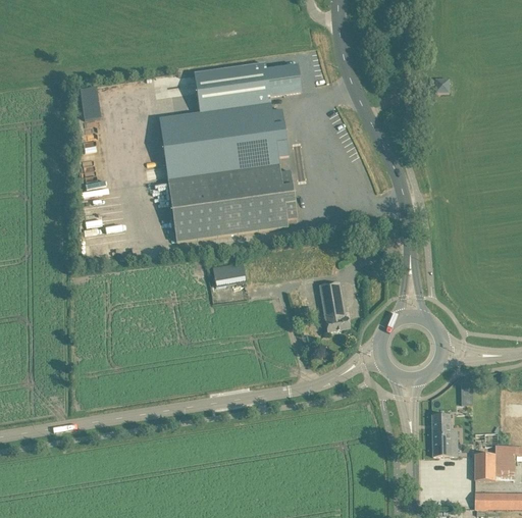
[(200,111),(159,117),(166,164),(195,160),(197,174),(167,178),(176,241),(289,224),(288,217),(298,215),(291,169),(280,170),(278,155),(289,154),(282,108),(272,109),(271,101),(270,95),(302,90),(298,63),(266,68),(266,61),(194,71),(200,111)]
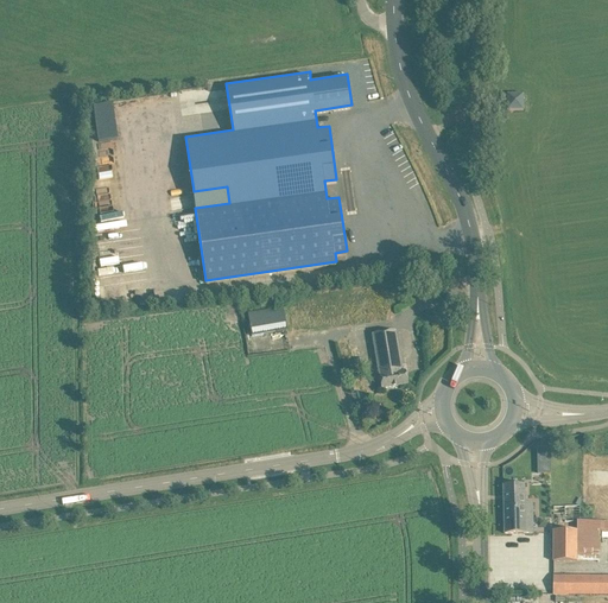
[(507,90),(507,106),(523,106),(523,90),(507,90)]
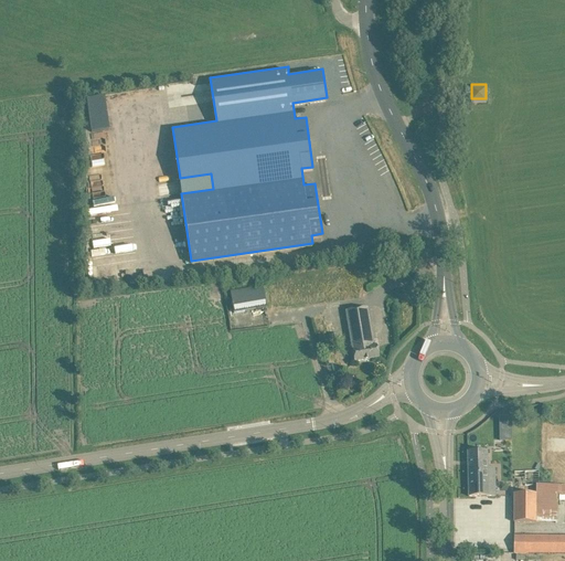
[(108,124),(103,92),(86,94),(92,127),(108,124)]
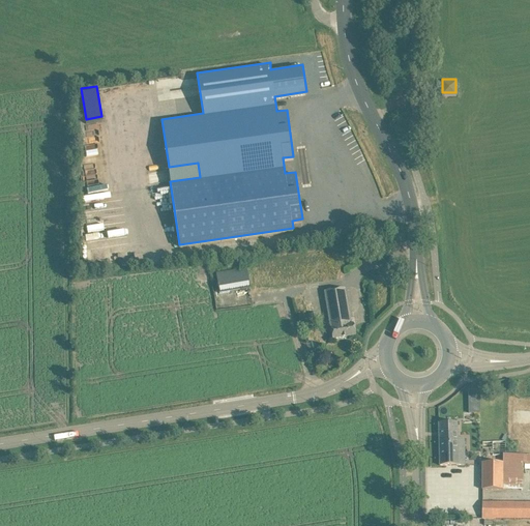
[(252,284),(246,265),(215,270),(221,291),(252,284)]
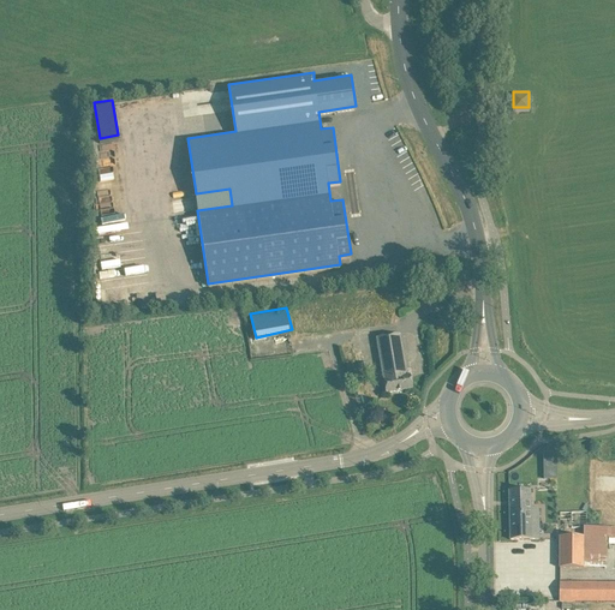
[(400,329),(388,332),(376,334),(386,389),(412,384),(411,371),(407,372),(400,329)]
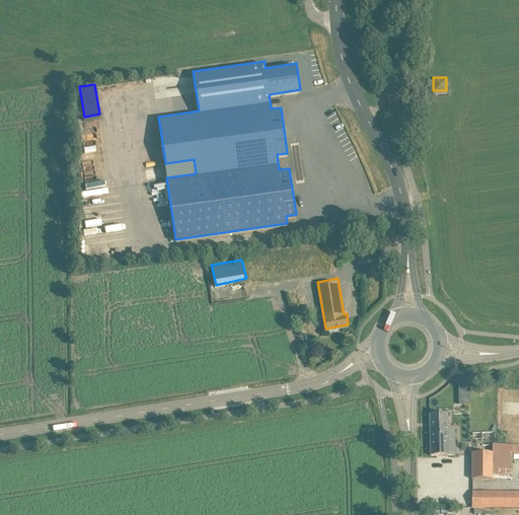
[(310,302),(302,305),(305,316),(313,314),(310,302)]
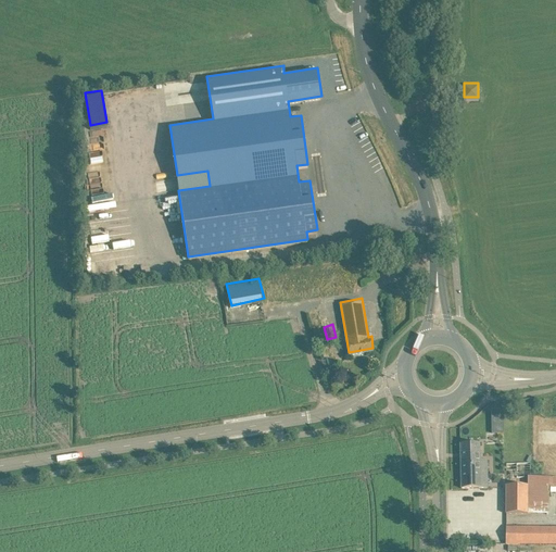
[(357,363),(368,362),(367,354),(356,355),(357,363)]
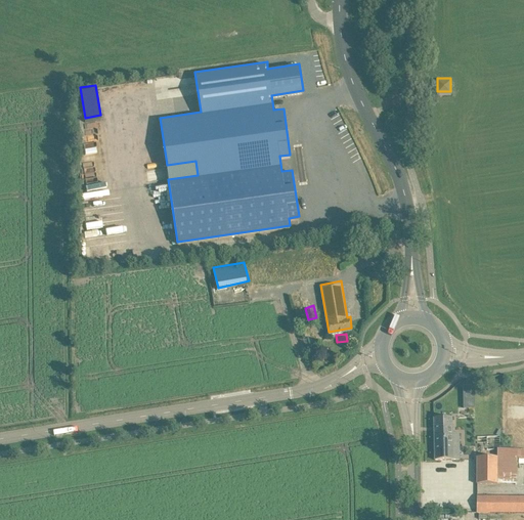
[(474,382),(463,382),(463,404),(474,404),(474,382)]
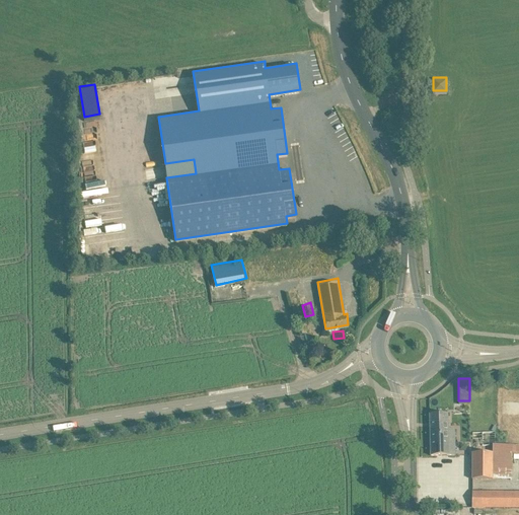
[(447,411),(429,411),(431,452),(455,452),(454,435),(454,425),(447,426),(447,411)]
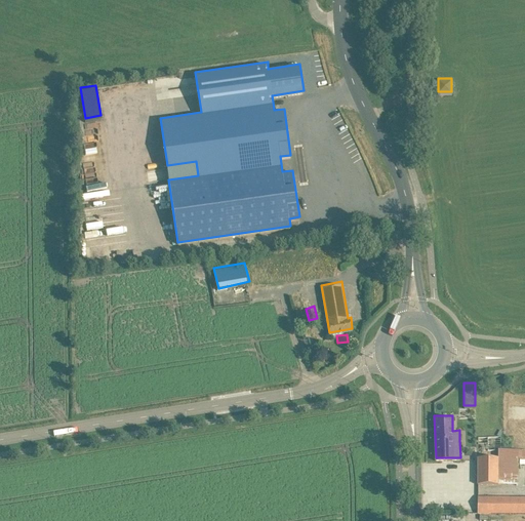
[(499,448),(499,454),(479,454),(478,481),(524,481),(524,446),(500,446),(500,443),(511,442),(511,433),(499,434),(499,427),(493,427),(494,434),(478,434),(478,441),(487,441),(488,448),(499,448)]
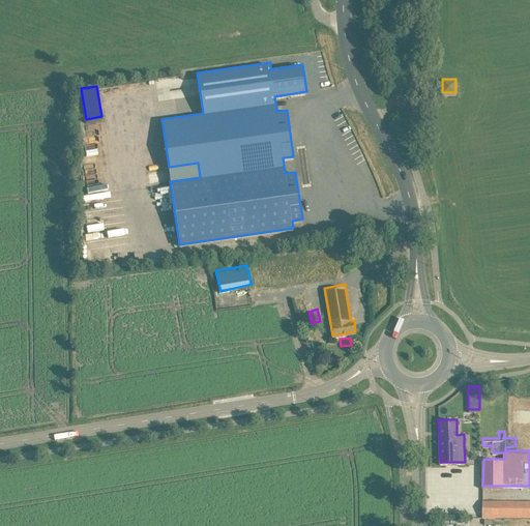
[(529,515),(529,499),(482,499),(482,516),(529,515)]
